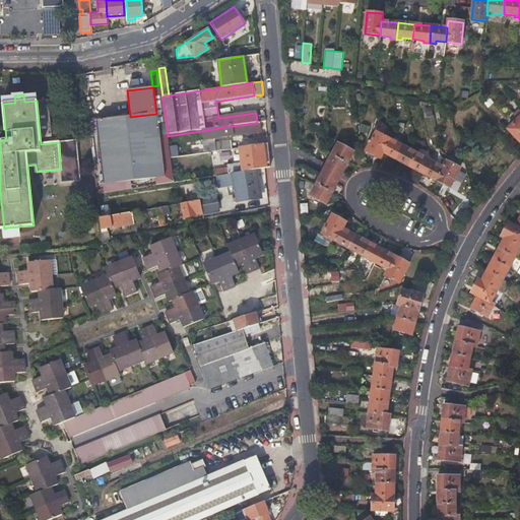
[(265,121),(264,111),(256,113),(257,123),(260,122),(265,121)]
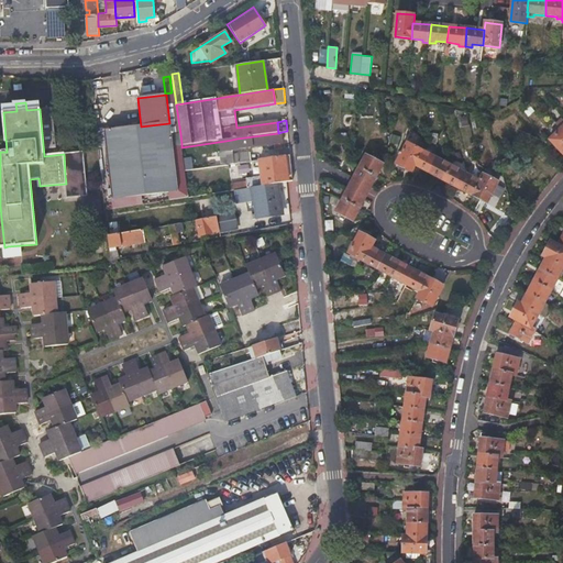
[(562,122),(561,120),(556,124),(561,129),(549,140),(562,154),(562,122)]
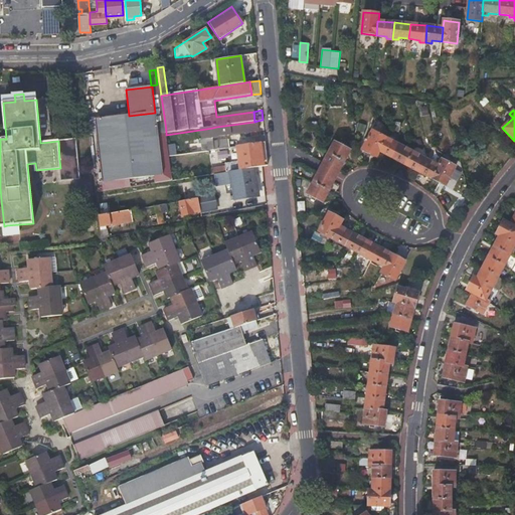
[(129,116),(124,116),(124,117),(130,178),(131,178),(132,178),(163,174),(158,133),(157,124),(156,113),(155,113),(129,116)]
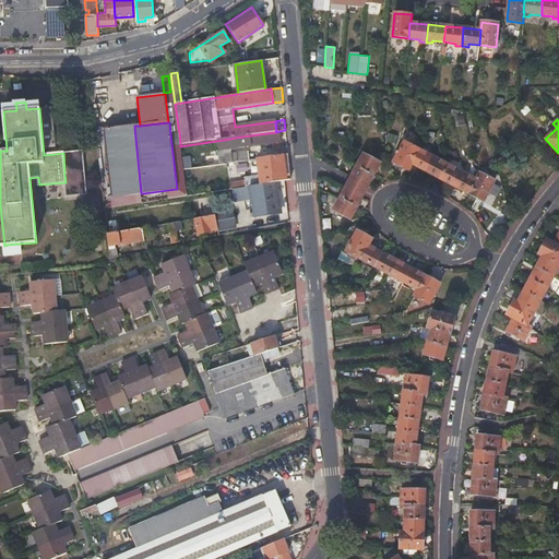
[(134,127),(134,126),(104,129),(111,197),(134,194),(141,193),(134,127)]
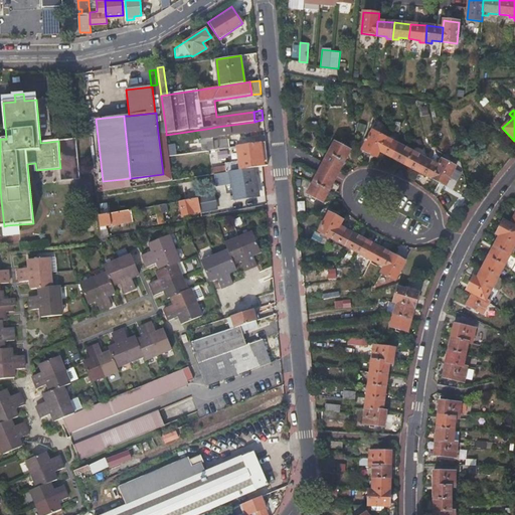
[(254,122),(216,127),(217,136),(245,132),(246,137),(256,135),(255,130),(259,130),(258,121),(254,122)]
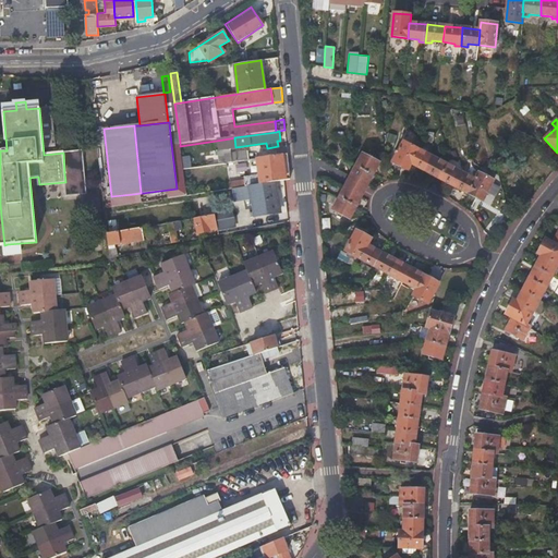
[(389,131),(386,141),(397,144),(400,134),(389,131)]
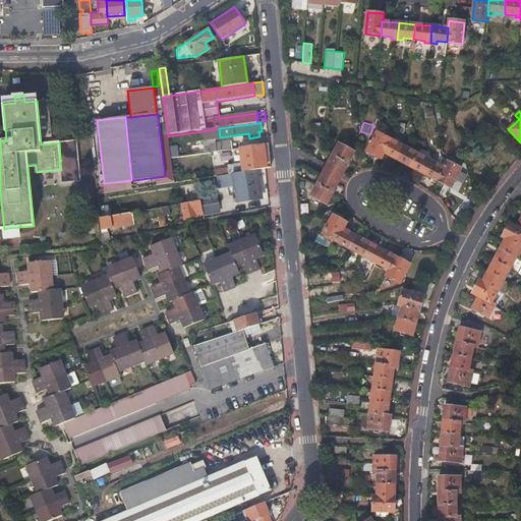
[(313,123),(314,140),(322,139),(321,123),(313,123)]
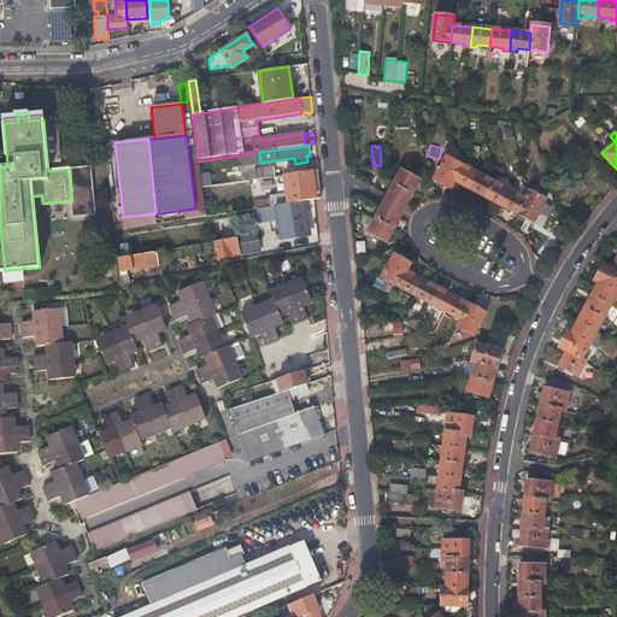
[(198,147),(188,148),(189,159),(199,158),(198,147)]
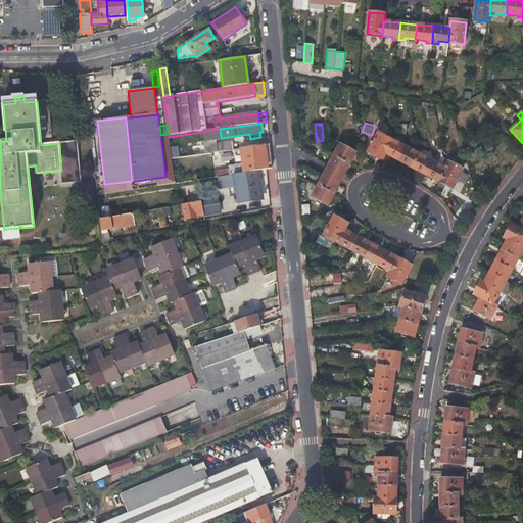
[(216,130),(209,131),(210,145),(220,144),(219,139),(221,138),(220,129),(216,130)]
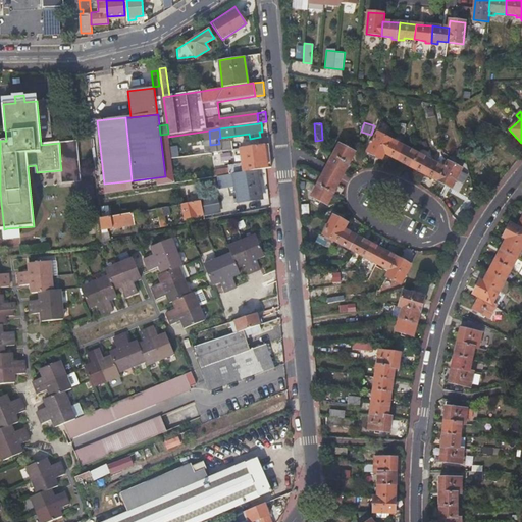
[(385,153),(392,140),(378,133),(368,151),(382,159),(385,153)]
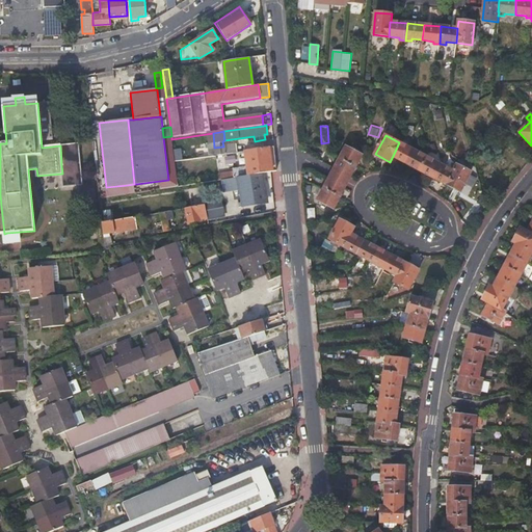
[(414,150),(399,142),(393,156),(394,157),(406,163),(414,150)]
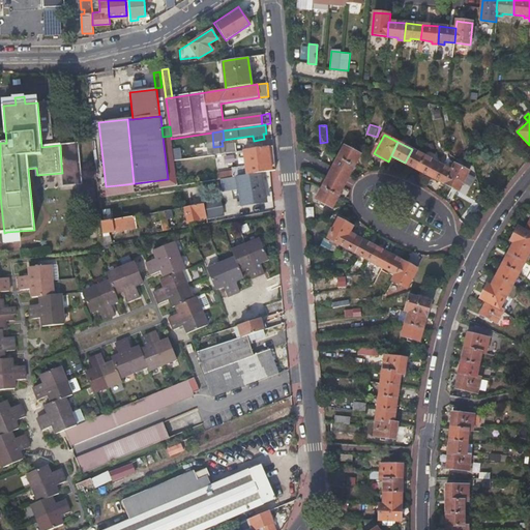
[(223,146),(224,153),(239,151),(238,144),(223,146)]
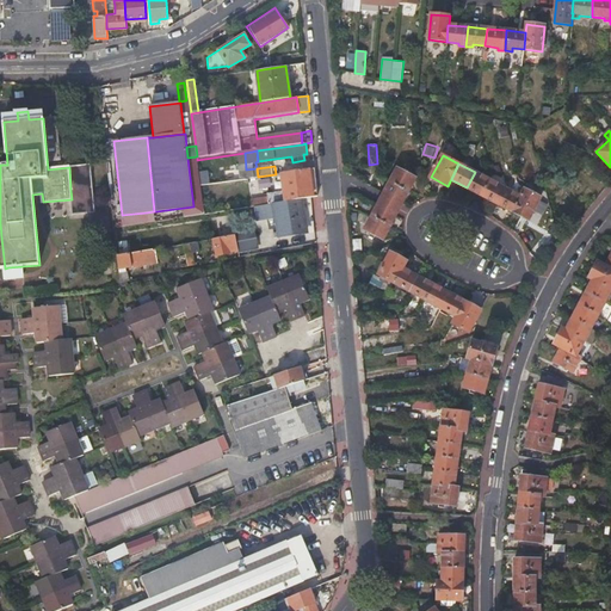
[(246,170),(247,179),(258,177),(257,168),(246,170)]
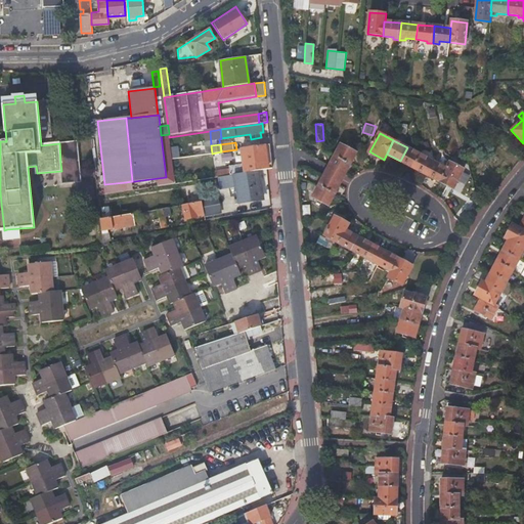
[(234,166),(235,174),(258,170),(272,168),(269,144),(242,148),(244,166),(249,165),(249,168),(241,169),(238,165),(234,166)]
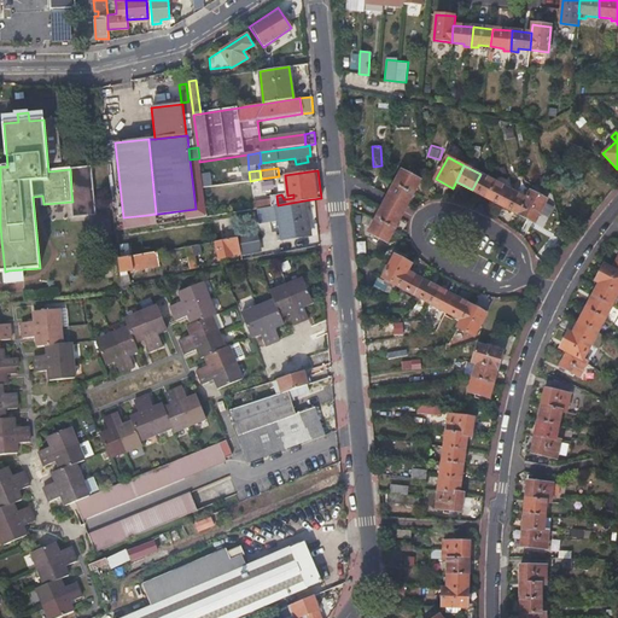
[(401,170),(395,182),(414,193),(420,180),(401,170)]
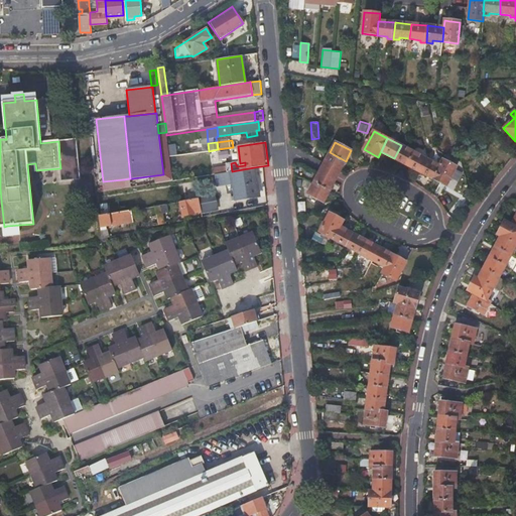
[(426,158),(401,145),(394,158),(419,171),(426,158)]
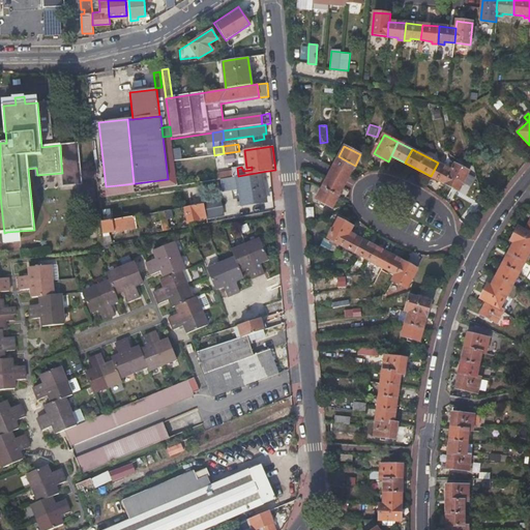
[(339,156),(333,167),(331,169),(348,178),(350,176),(355,166),(339,156)]
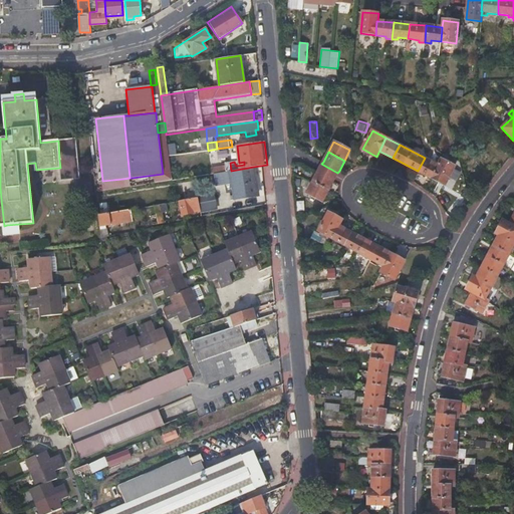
[(418,171),(432,178),(442,160),(441,159),(438,165),(425,158),(418,171)]
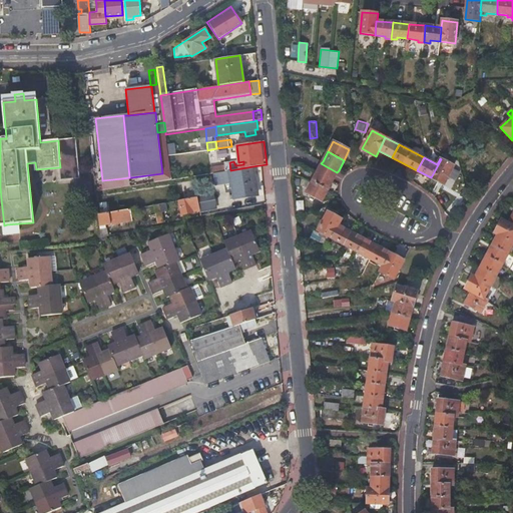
[(59,159),(60,167),(61,175),(78,173),(76,158),(59,159)]
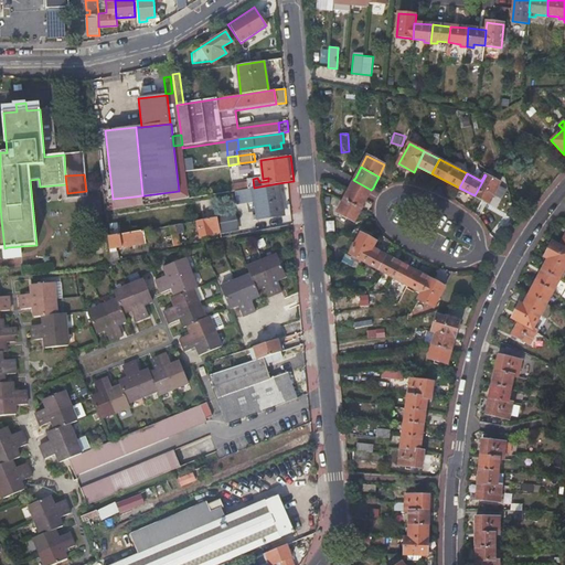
[(486,176),(475,195),(489,203),(500,183),(486,176)]
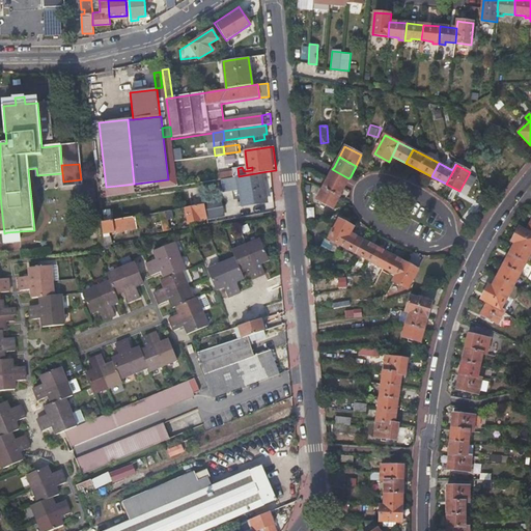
[(348,178),(332,169),(331,173),(347,182),(348,178)]
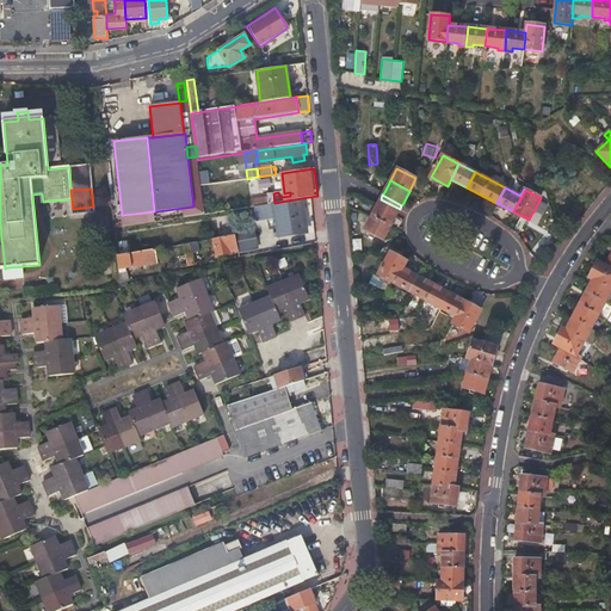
[(275,203),(273,203),(278,228),(304,223),(301,198),(275,203)]
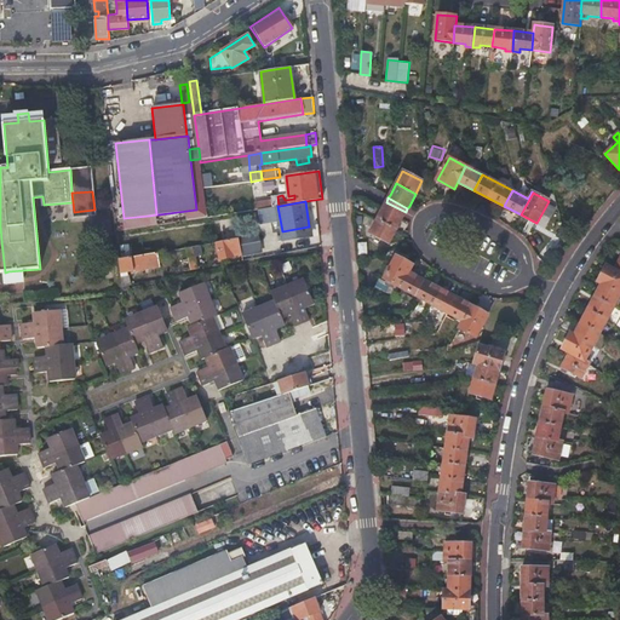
[(406,212),(386,202),(384,206),(403,217),(406,212)]
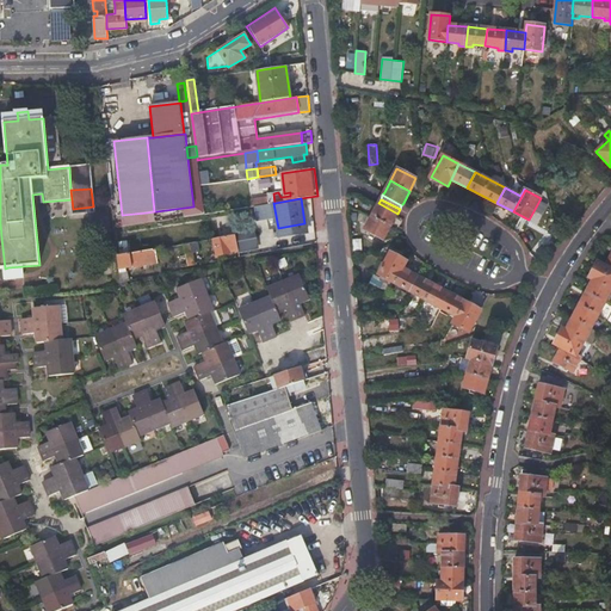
[(397,214),(378,203),(377,207),(370,218),(389,228),(397,214)]
